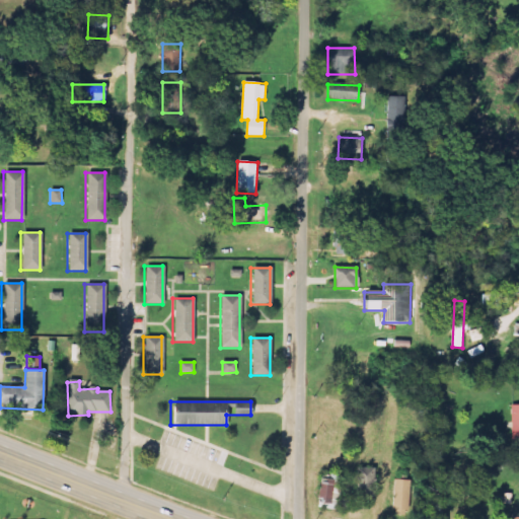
[(357,501),(375,501),(375,468),(356,468),(357,501)]
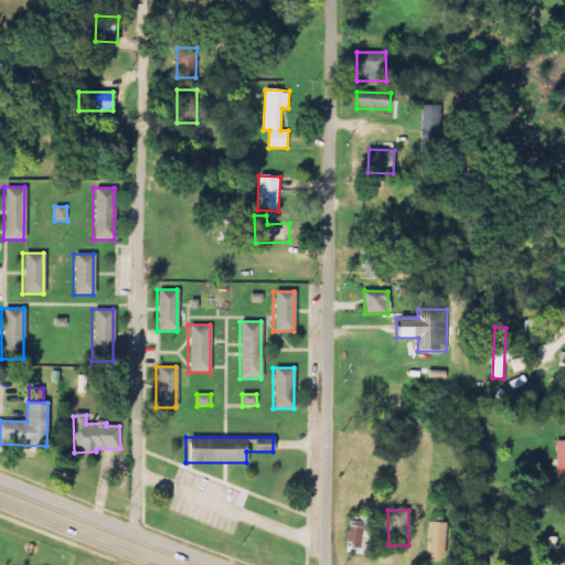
[(358,522),(348,522),(347,550),(370,550),(371,514),(358,514),(358,522)]
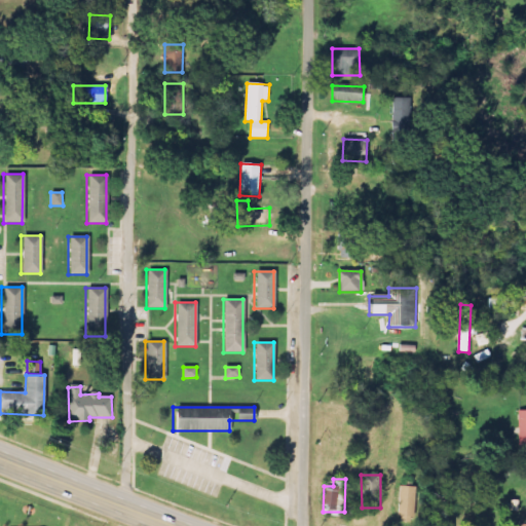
[(416,487),(399,487),(398,517),(415,518),(416,487)]
